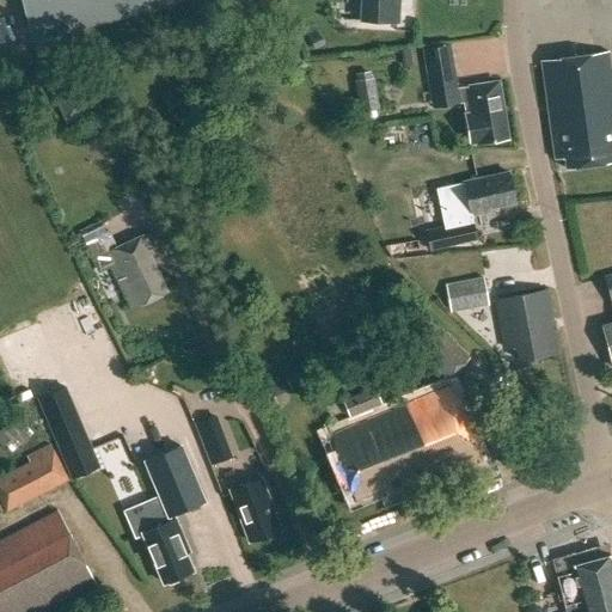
[(20,0),(31,41),(173,5),(171,0),(20,0)]
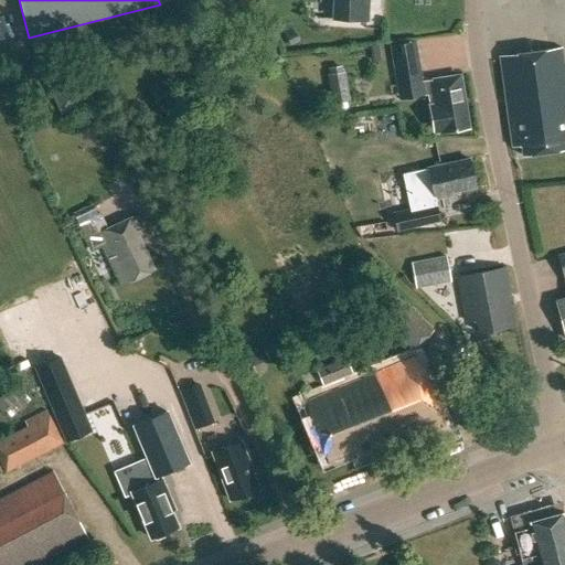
[(334,0),(333,18),(368,20),(368,0),(334,0)]
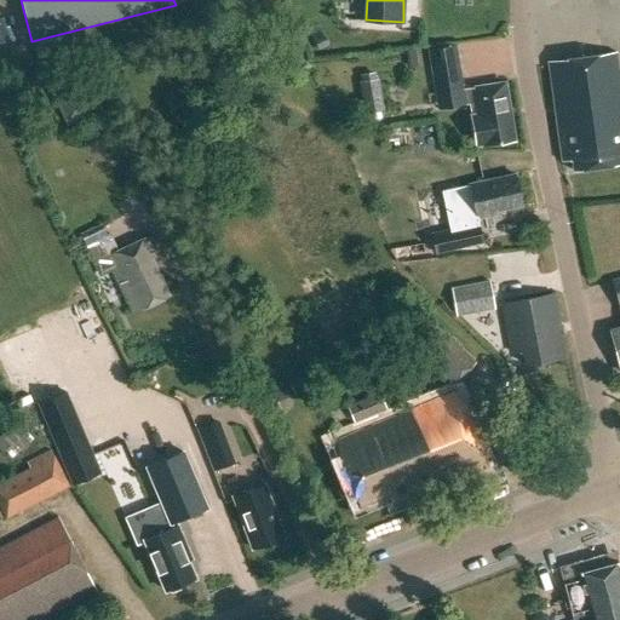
[(461,90),(457,61),(454,46),(429,51),(431,65),(436,95),(445,93),(447,108),(470,103),(477,147),(514,141),(504,84),(461,90)]
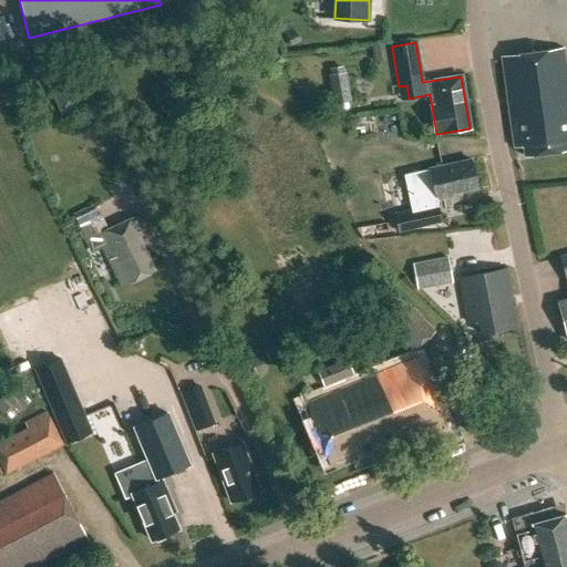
[(514,147),(523,146),(524,156),(566,150),(566,72),(564,48),(502,57),(514,147)]
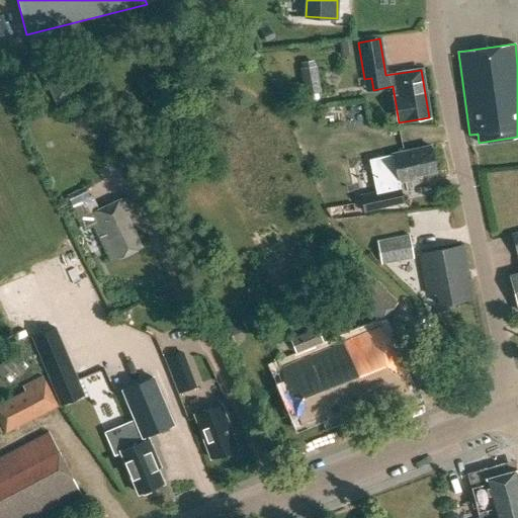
[(317,91),(313,67),(312,62),(301,64),(303,69),(307,93),(317,91)]
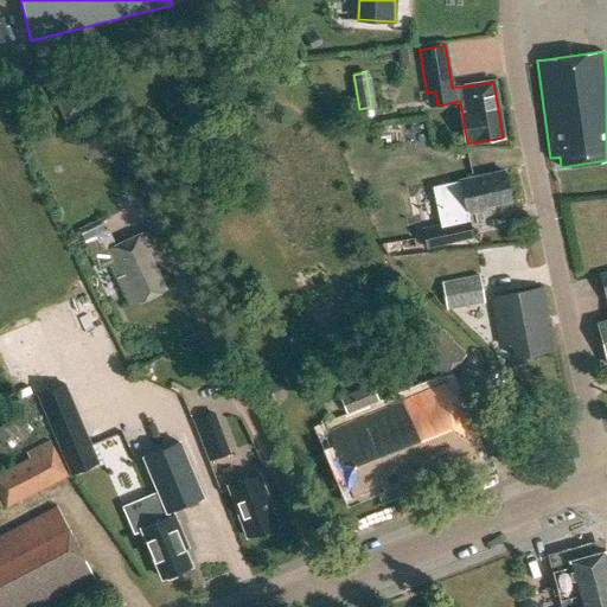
[(81,77),(52,90),(66,119),(95,106),(81,77)]
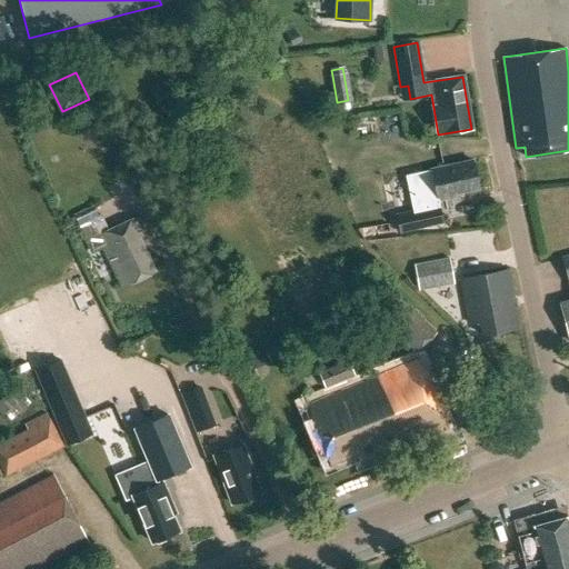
[(435,189),(438,203),(456,199),(456,196),(479,190),(472,161),(430,171),(430,172),(413,177),(418,193),(435,189)]
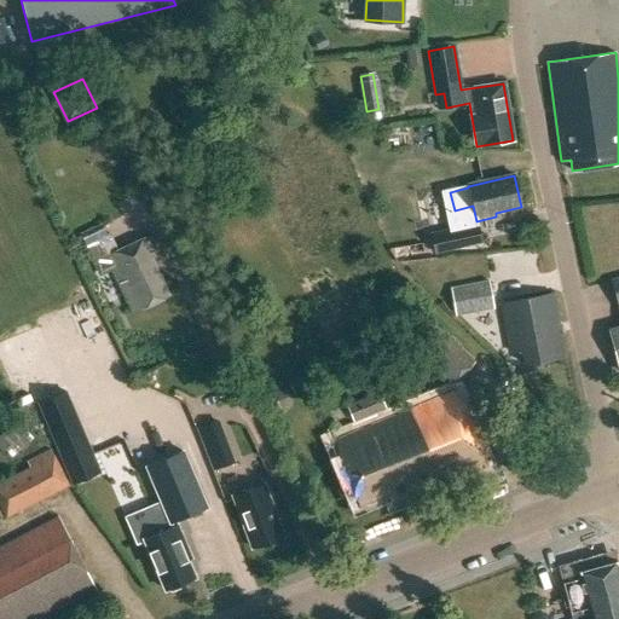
[(427,235),(432,256),(478,248),(474,226),(427,235)]
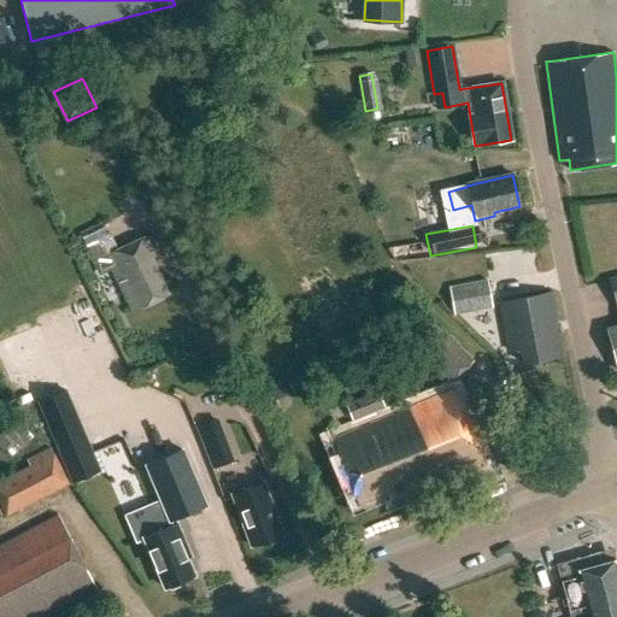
[(109,268),(129,312),(168,294),(150,256),(156,252),(147,234),(113,250),(104,228),(80,239),(95,274),(109,268)]
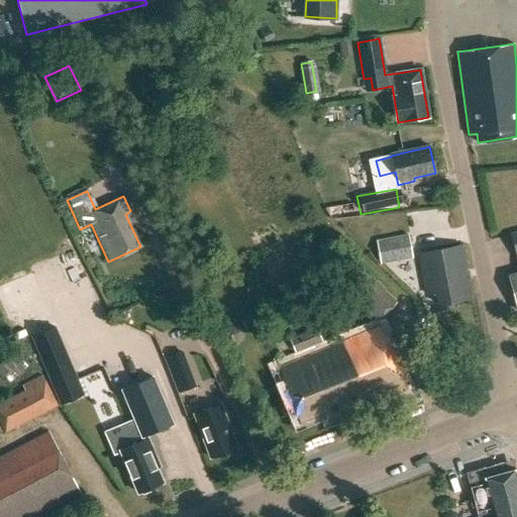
[(516,246),(516,273),(508,276),(516,305),(516,233),(513,235),(516,246)]
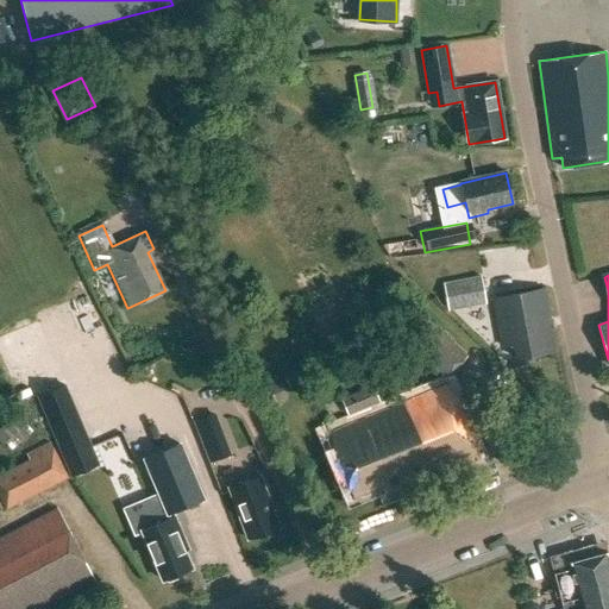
[(443,286),(449,314),(485,307),(481,278),(443,286)]
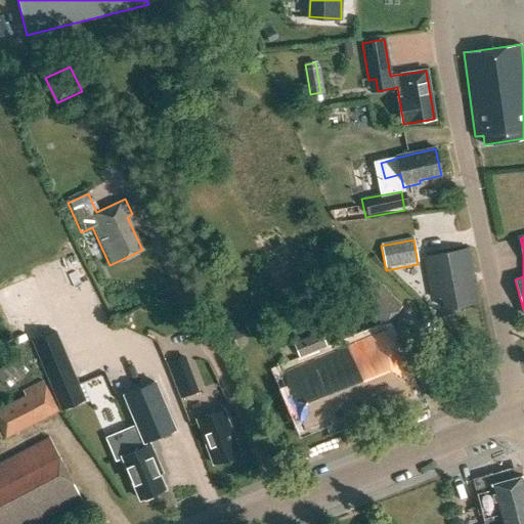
[(429,256),(438,308),(477,301),(467,249),(429,256)]
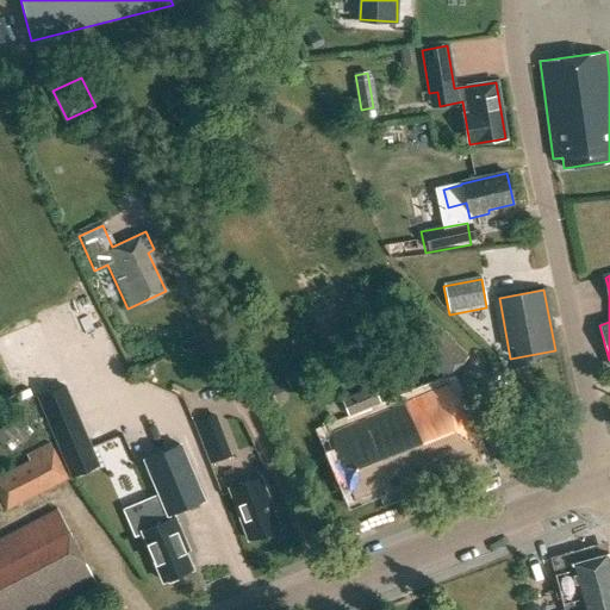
[(399,335),(444,378),(466,355),(421,312),(399,335)]
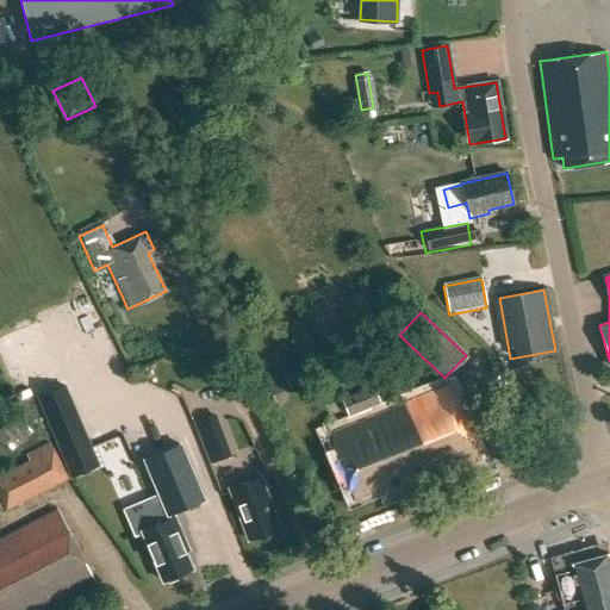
[(331,444),(354,498),(384,485),(388,496),(480,458),(449,383),(338,429),(343,440),(331,444)]
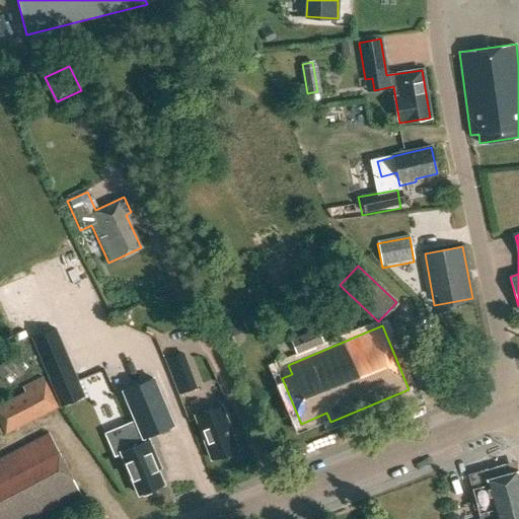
[(290,340),(296,353),(323,342),(318,328),(290,340)]
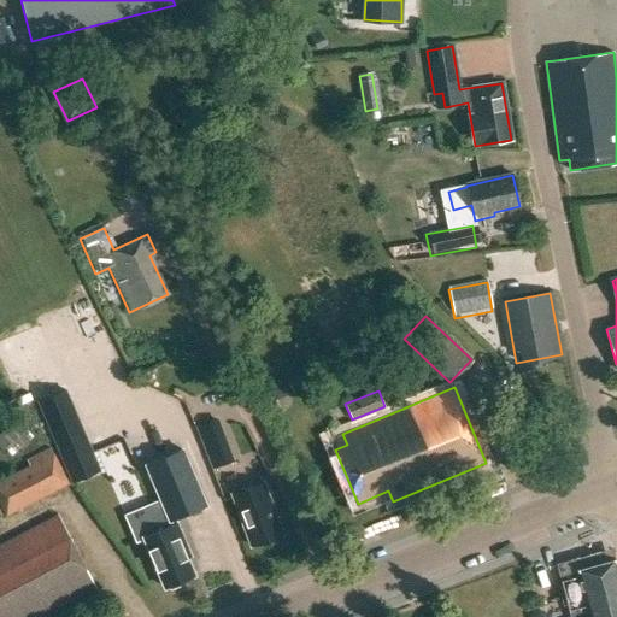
[(0,429),(0,445),(1,447),(25,425),(16,416),(0,429)]
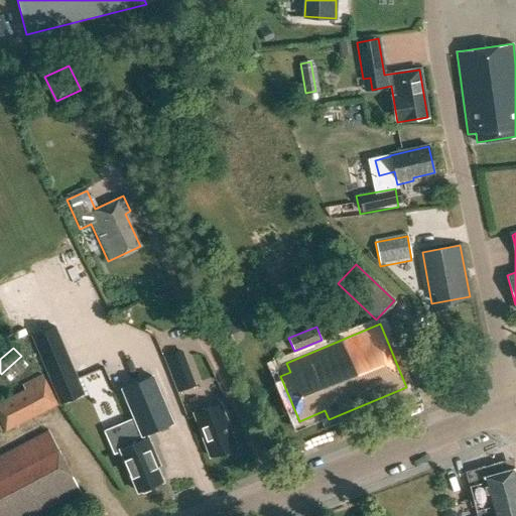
[(67,366),(48,373),(54,388),(73,381),(67,366)]
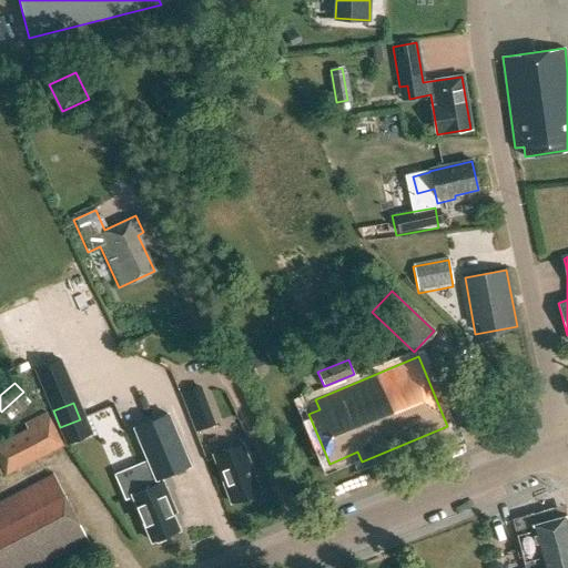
[(0,443),(0,462),(7,474),(62,445),(46,413),(24,424),(28,429),(0,443)]
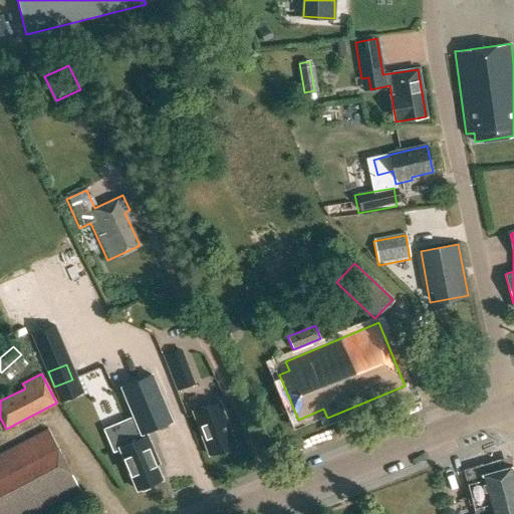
[(133,416),(103,429),(112,451),(118,448),(137,489),(139,488),(142,489),(148,487),(149,484),(161,478),(155,463),(158,462),(144,432),(171,420),(151,373),(119,387),(133,416)]
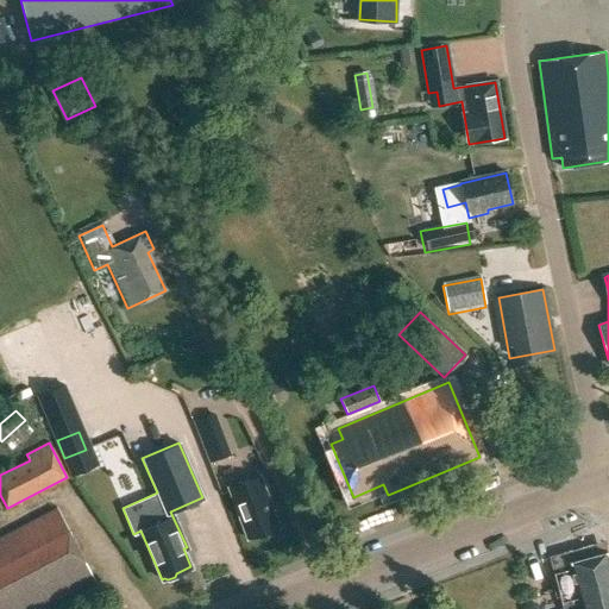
[(228,489),(249,539),(278,528),(259,477),(228,489)]
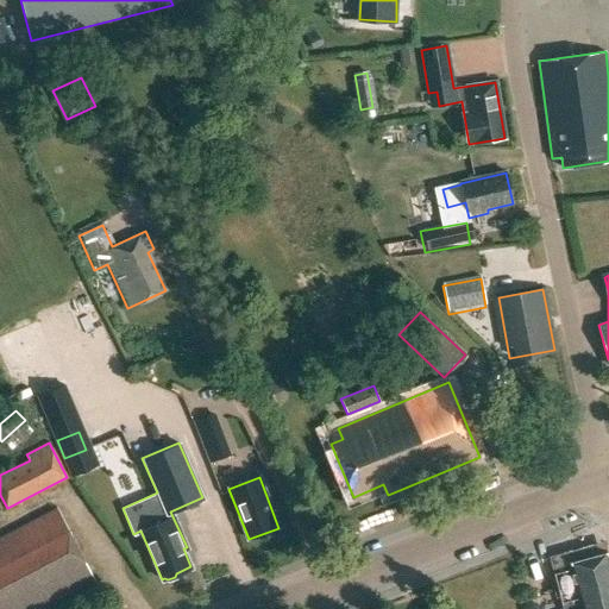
[(0,538),(0,608),(37,608),(94,581),(57,509),(0,538)]
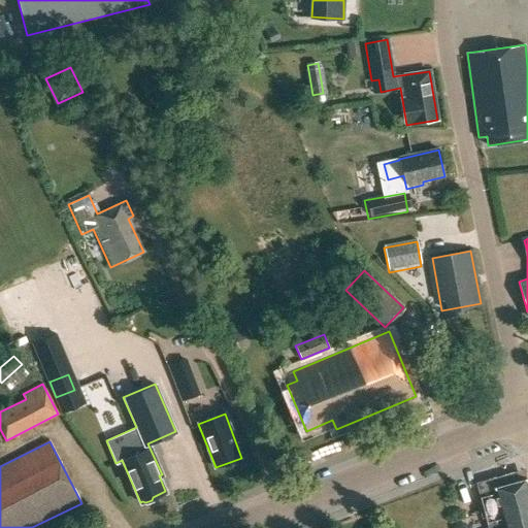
[(488,527),(527,527),(527,484),(527,480),(492,489),(493,490),(479,494),(488,527)]
